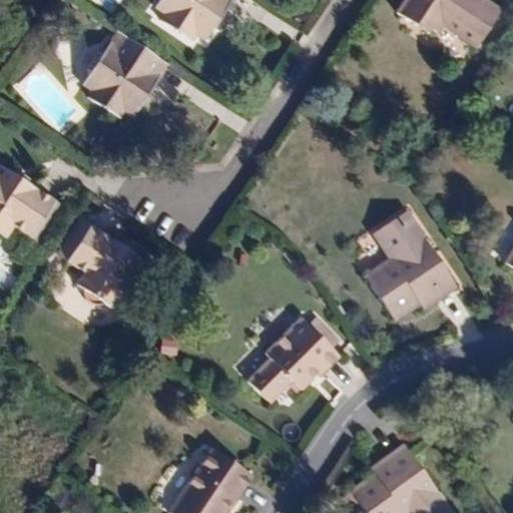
[(229,7),(234,0),(161,0),(158,6),(166,12),(169,14),(166,20),(191,37),(195,31),(198,33),(207,39),(215,27),(213,22),(224,6),(229,7)]
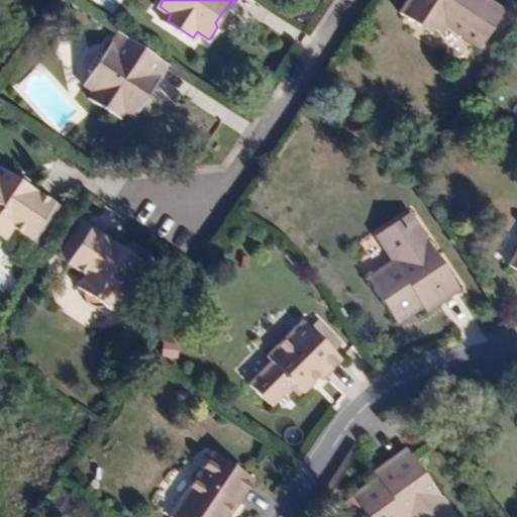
[(504,10),(488,0),(408,0),(399,14),(415,24),(418,19),(434,29),(440,34),(445,27),(479,48),(504,10)]
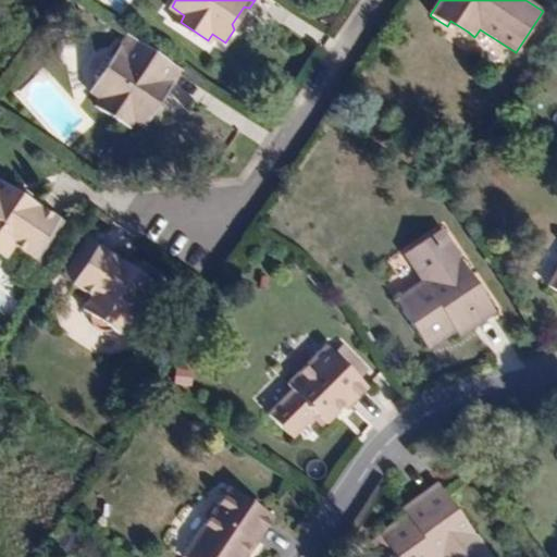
[(239,32),(249,17),(245,14),(249,8),(244,7),(232,24),(234,29),(239,32)]
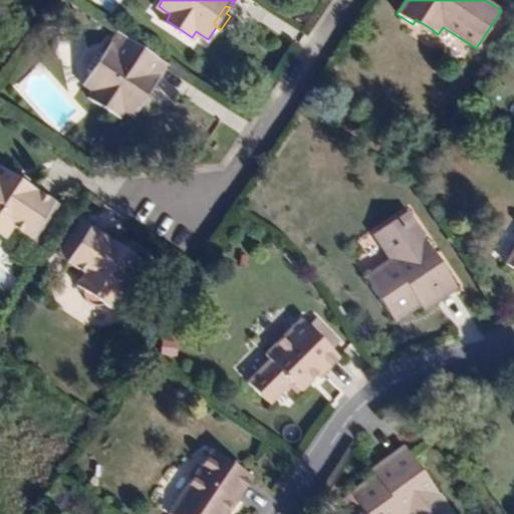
[(428,35),(432,29),(416,19),(413,24),(428,35)]
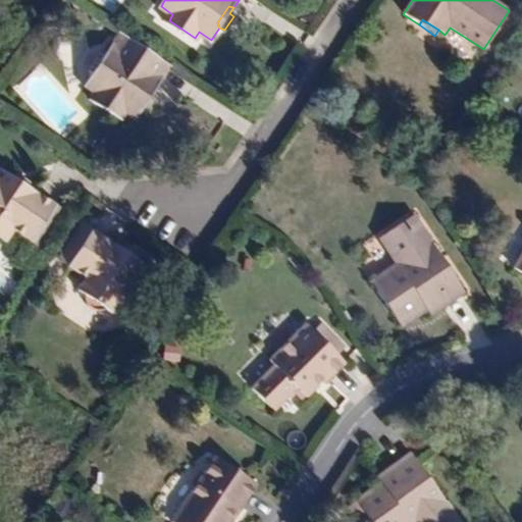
[(122,44),(127,36),(120,31),(115,39),(122,44)]
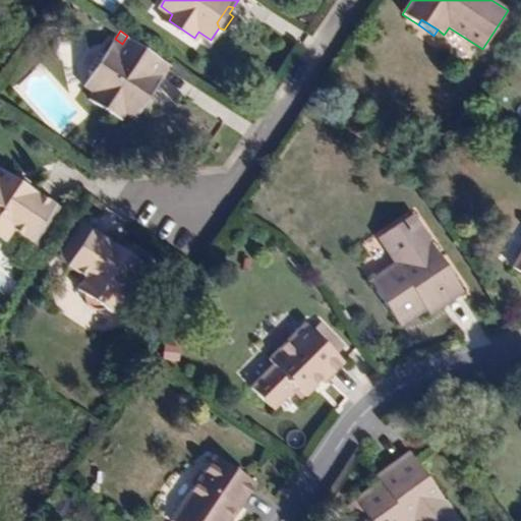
[(158,84),(171,64),(127,36),(122,44),(115,39),(107,51),(99,53),(89,68),(91,75),(84,83),(94,91),(98,93),(93,101),(117,117),(122,110),(126,113),(135,118),(145,104),(143,97),(153,82),(158,84)]
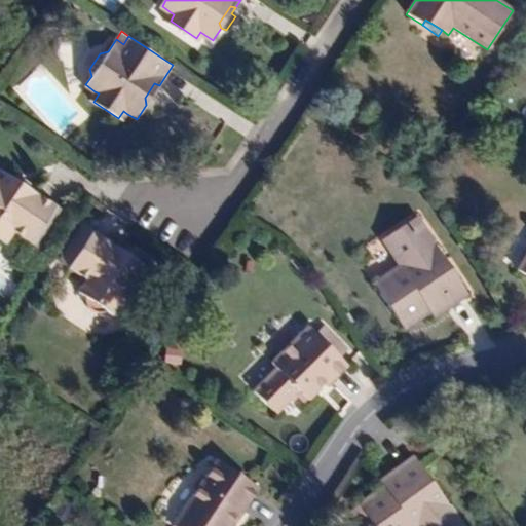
[(151,108),(159,95),(155,91),(159,85),(154,83),(145,98),(146,105),(151,108)]
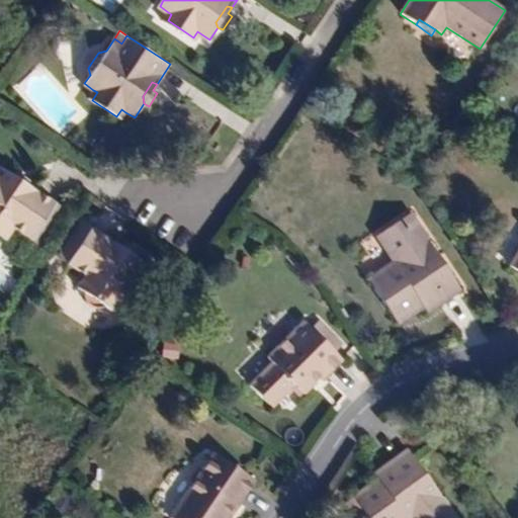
[(120,118),(125,112),(121,109),(116,116),(120,118)]
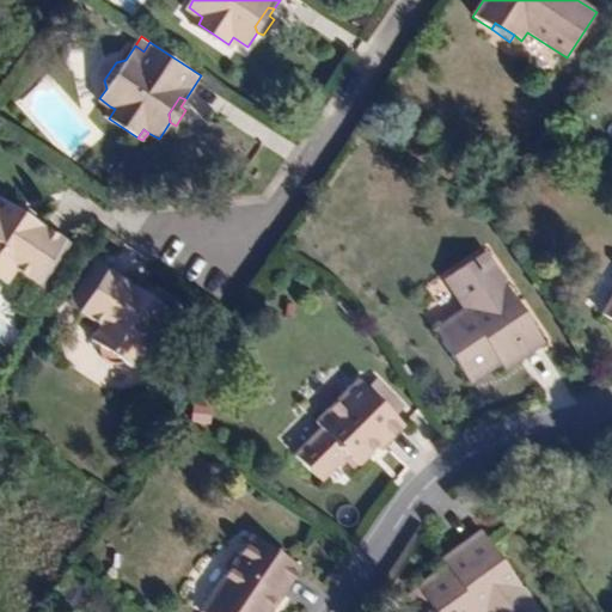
[(71,256),(59,248),(66,238),(35,218),(31,224),(23,219),(20,222),(8,214),(14,204),(0,194),(0,279),(6,283),(17,269),(37,282),(41,276),(51,283),(71,256)]
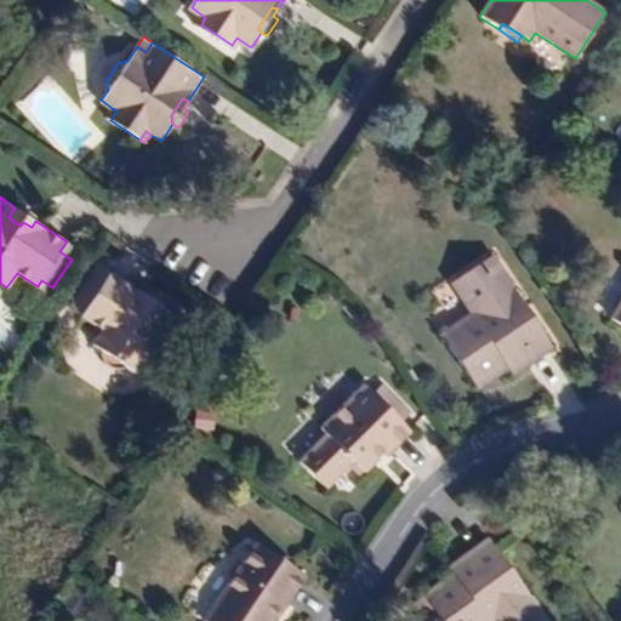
[(35,221),(32,218),(35,214),(21,204),(17,209),(15,208),(9,217),(21,226),(23,222),(32,227),(35,221)]
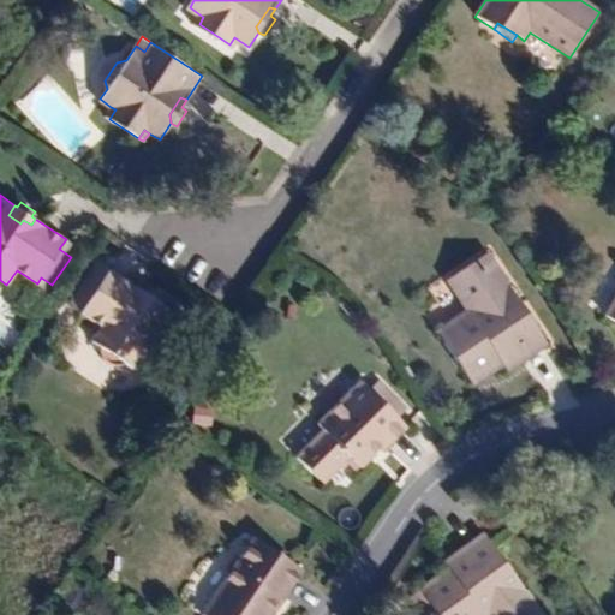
[(71,257),(77,248),(66,239),(59,249),(71,257)]
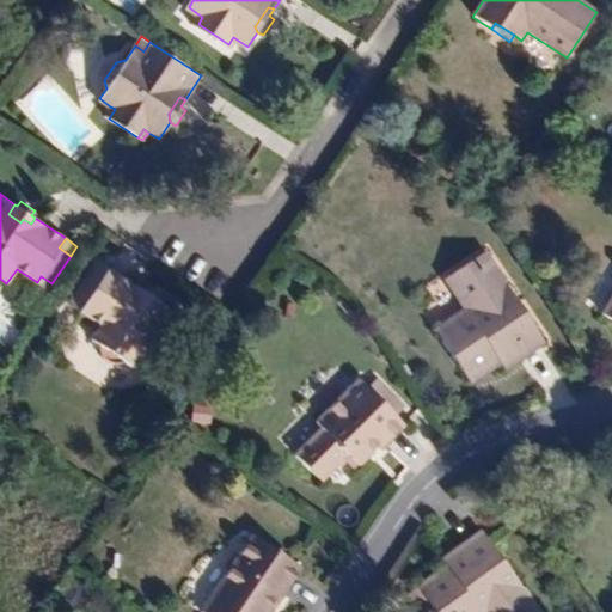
[(497,271),(484,252),(475,259),(487,279),(497,271)]
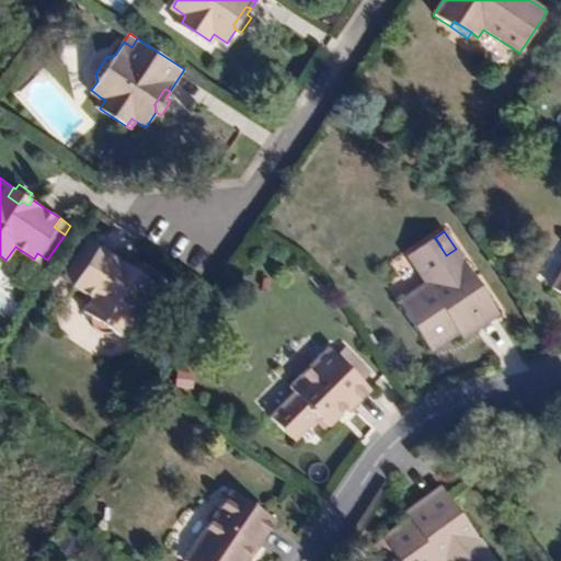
[(94,252),(100,244),(90,237),(84,245),(94,252)]
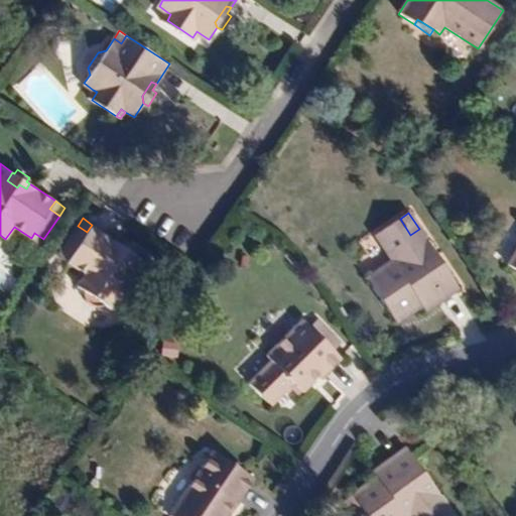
[(460,287),(442,263),(437,267),(425,249),(430,246),(419,229),(410,235),(400,219),(376,235),(392,260),(368,277),(397,321),(423,304),(431,298),(435,304),(460,287)]
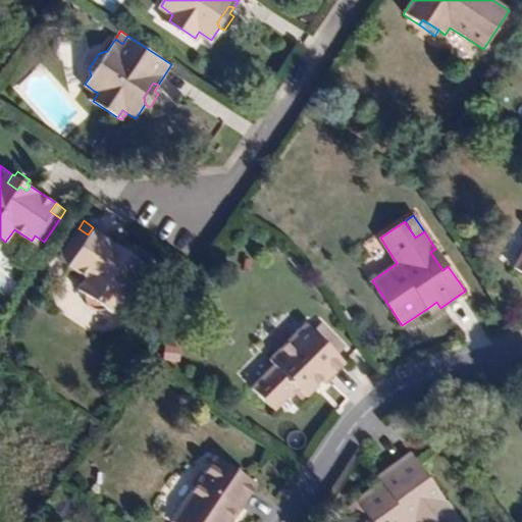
[(132,264),(120,257),(122,254),(115,249),(119,244),(93,227),(88,235),(79,228),(62,254),(71,260),(67,265),(85,276),(79,288),(83,291),(83,295),(83,299),(85,302),(87,305),(90,307),(93,309),(97,310),(100,310),(104,309),(107,307),(113,311),(115,307),(128,316),(153,278),(145,272),(150,265),(138,256),(132,264)]
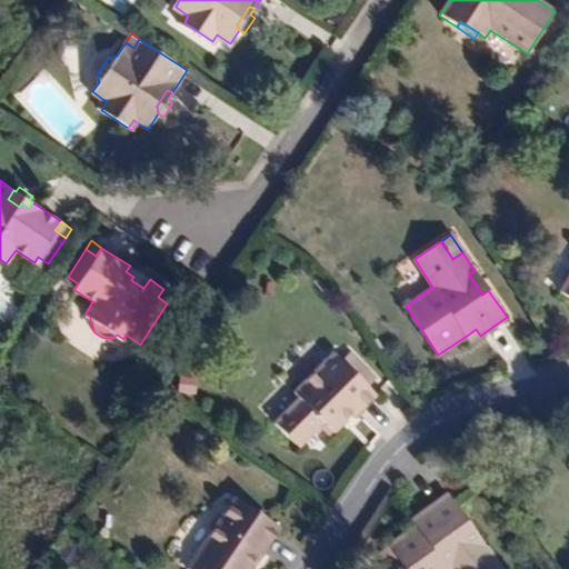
[(45,269),(48,263),(38,257),(35,262),(42,268),(45,269)]
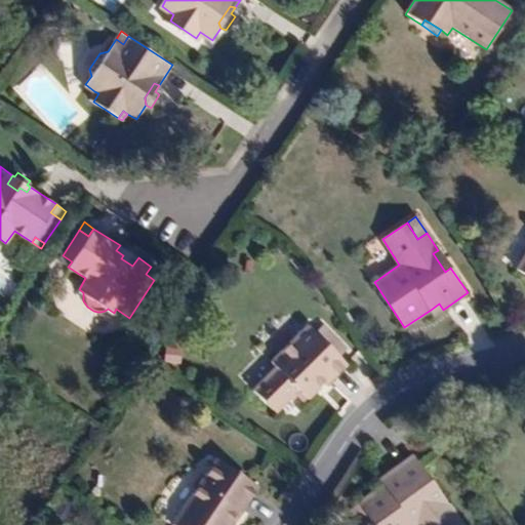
[(138,257),(136,256),(138,252),(126,244),(123,248),(120,245),(116,250),(123,255),(121,258),(132,266),(138,257)]
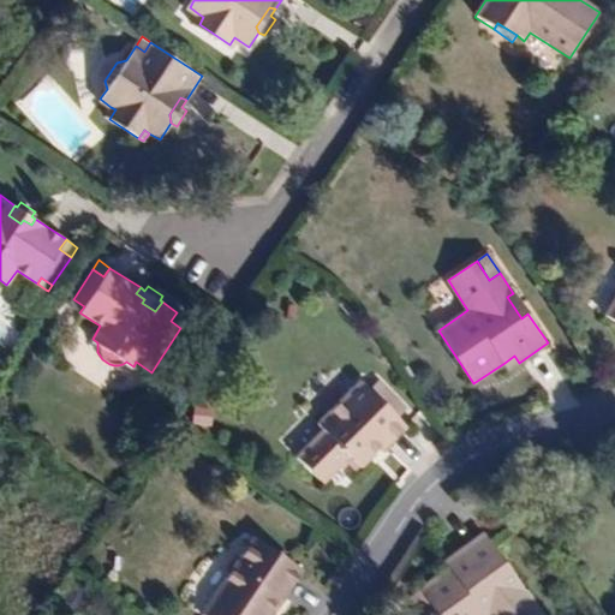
[(527,314),(513,293),(507,297),(521,318),(527,314)]
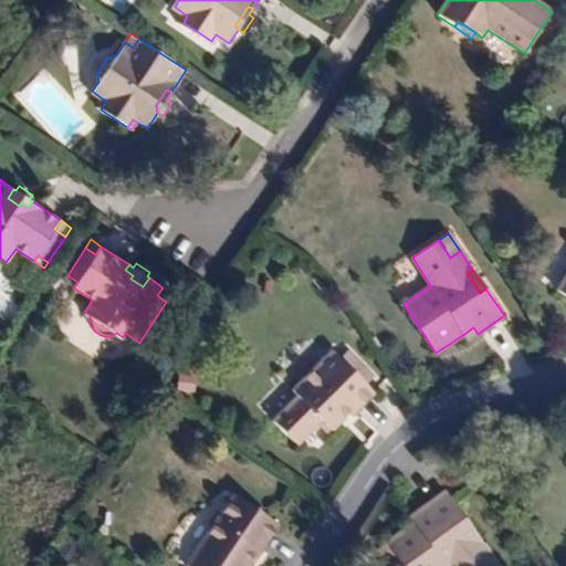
[(565,274),(556,290),(565,295),(565,274)]
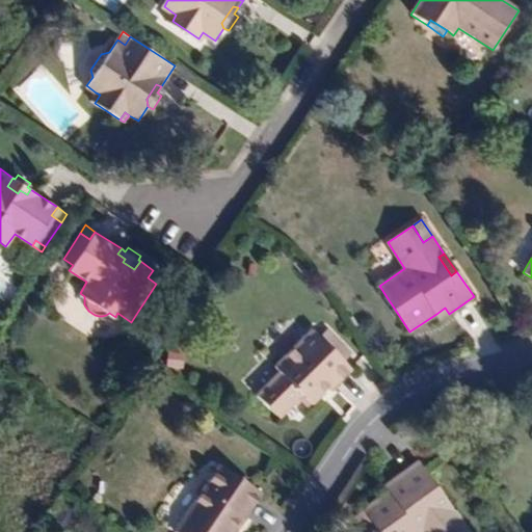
[(69,270),(73,265),(63,259),(59,264),(69,270)]
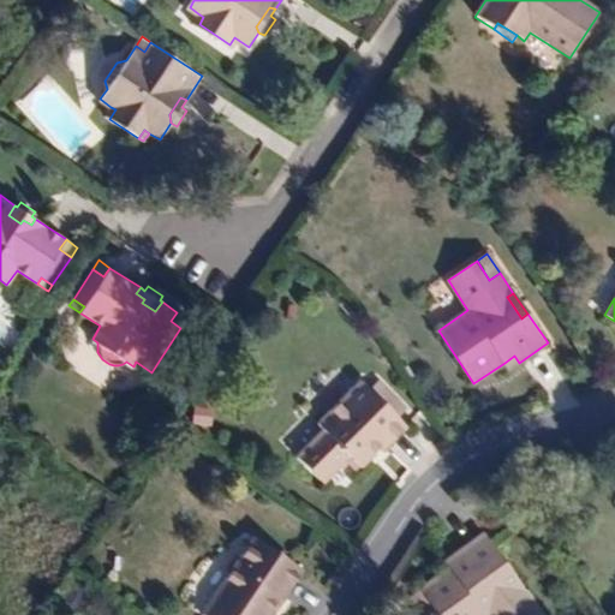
[(508,370),(519,363),(514,356),(505,363),(508,370)]
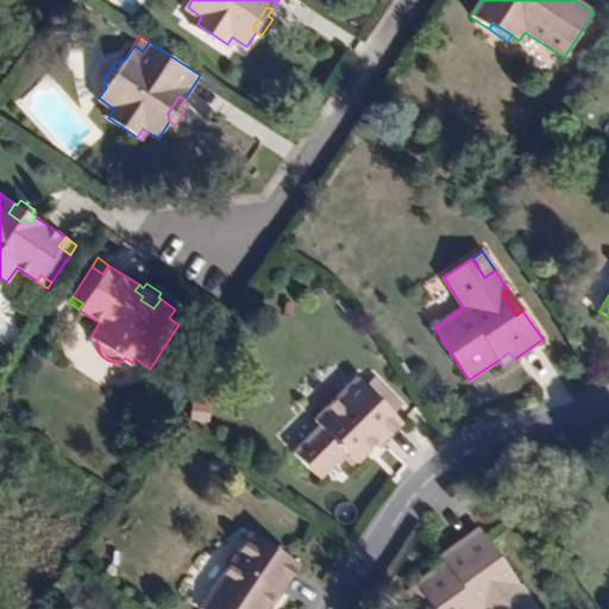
[(402,422),(393,414),(385,406),(395,396),(376,376),(365,385),(357,377),(315,418),(320,424),(294,450),(319,476),(345,451),(356,462),(369,450),(363,444),(371,437),(376,444),(378,445),(402,422)]
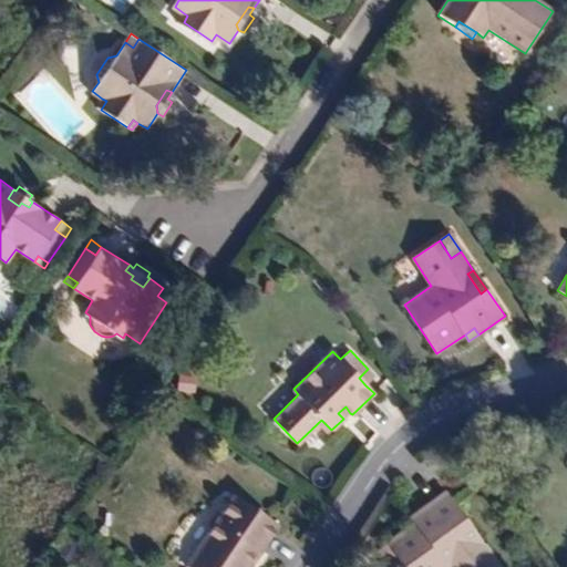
[(366,385),(374,375),(368,369),(359,378),(366,385)]
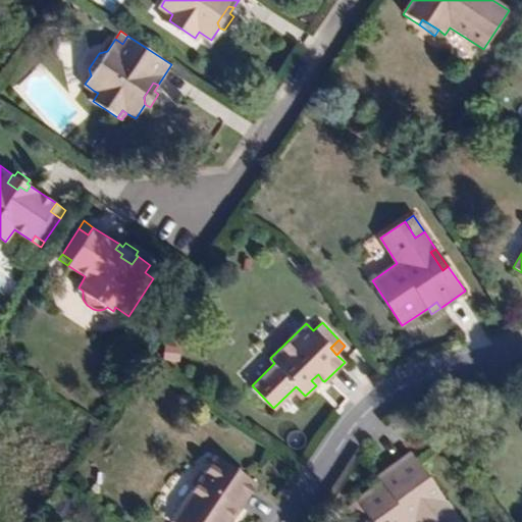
[(316,385),(322,380),(318,374),(311,380),(316,385)]
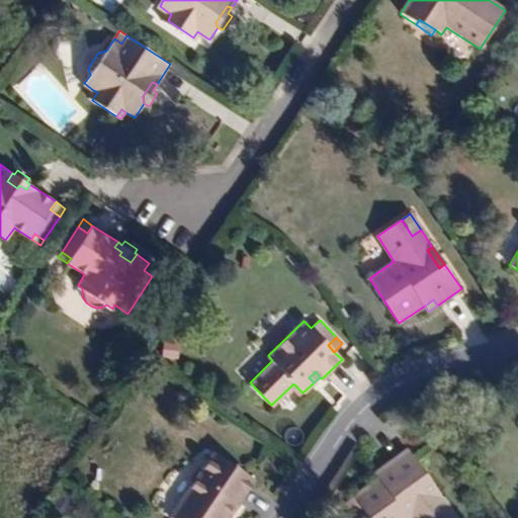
[(456,517),(437,490),(432,494),(420,476),(424,472),(407,448),(382,464),(387,470),(378,477),(353,495),(355,499),(348,504),(345,506),(353,517),(456,517)]
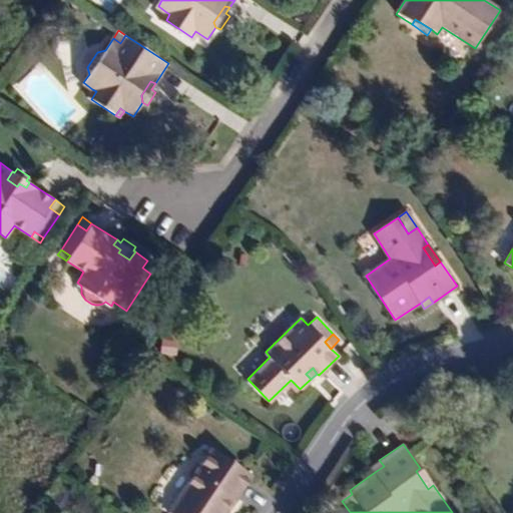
[(232,502),(251,474),(211,447),(168,511),(170,512),(224,512),(225,512),(222,510),(229,500),(232,502)]
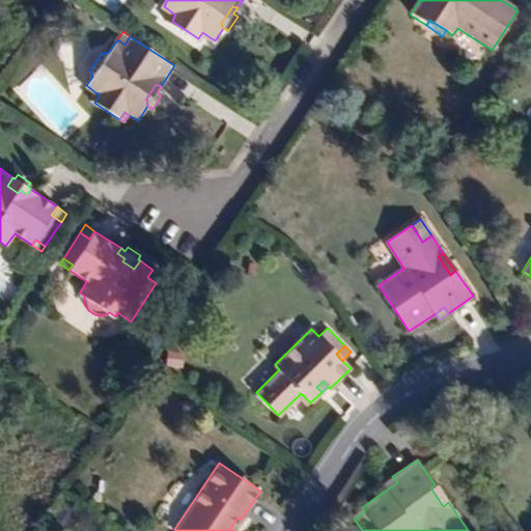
[(397,482),(392,476),(383,483),(388,488),(397,482)]
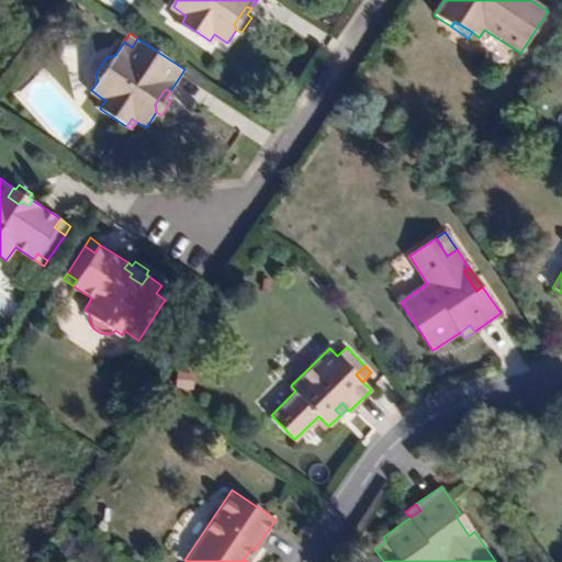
[(474,531),(460,513),(456,516),(469,536),(474,531)]
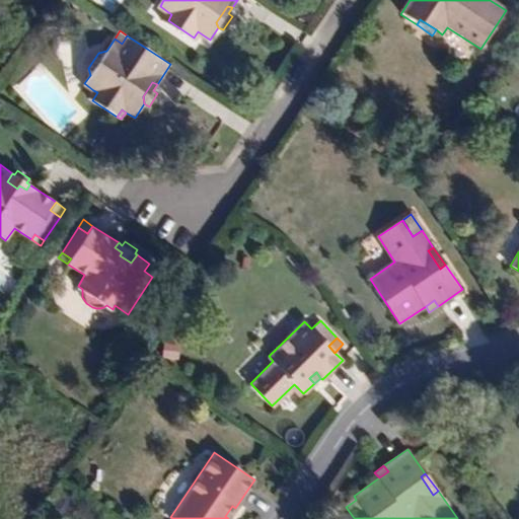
[(354,496),(346,502),(349,505),(356,500),(354,496)]
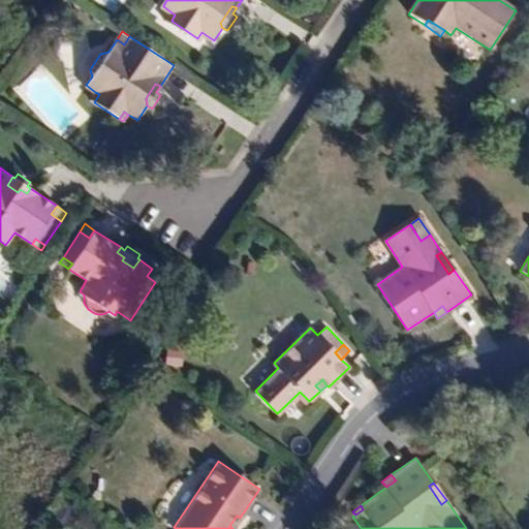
[(232,528),(240,518),(237,516),(229,526),(232,528)]
